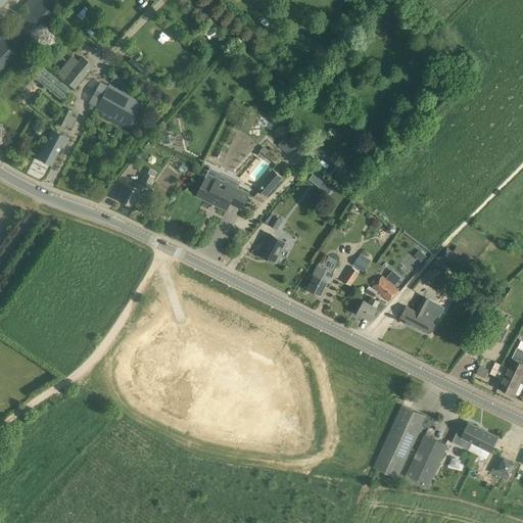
[(1,37),(0,37),(0,77),(63,12),(51,0),(28,0),(24,5),(28,9),(10,27),(1,37)]
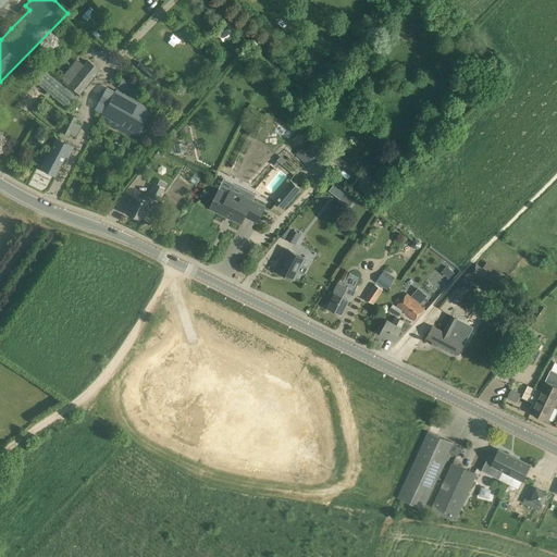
[(163,27),(159,35),(169,39),(173,32),(163,27)]
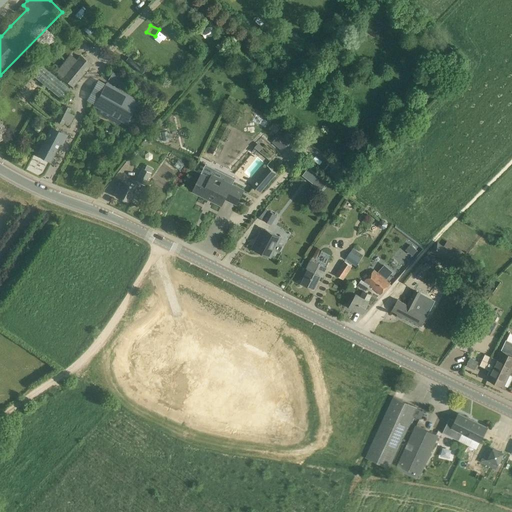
[(182,48),(176,56),(184,61),(189,53),(182,48)]
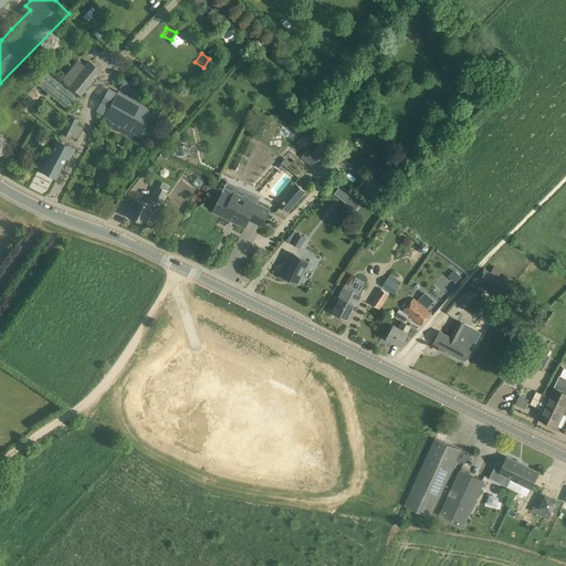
[(77,62),(62,81),(70,85),(67,87),(80,96),(94,79),(100,71),(90,62),(84,67),(82,65),(77,62)]
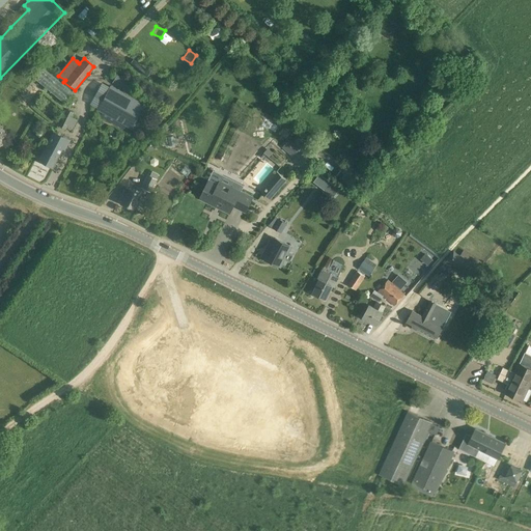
[(73,92),(44,67),(34,79),(63,103),(73,92)]
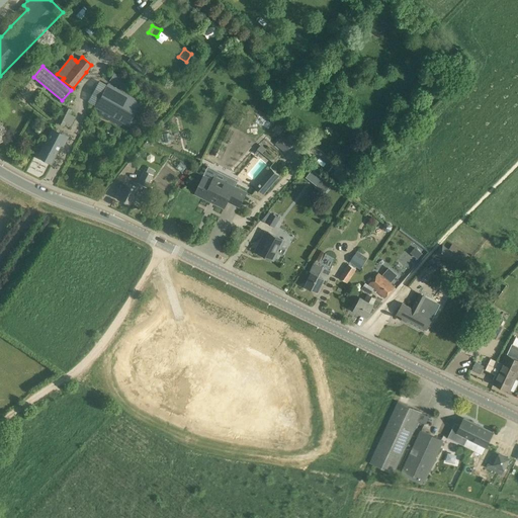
[(113,73),(109,81),(115,84),(119,76),(113,73)]
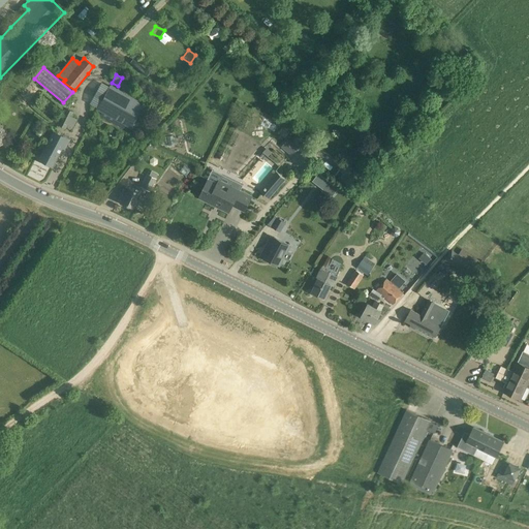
[(111,86),(98,107),(130,127),(136,130),(141,123),(134,119),(144,104),(111,86)]
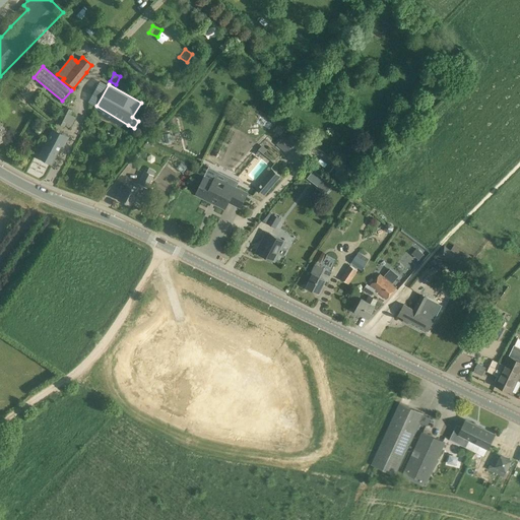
[(64,107),(56,123),(65,126),(72,111),(64,107)]
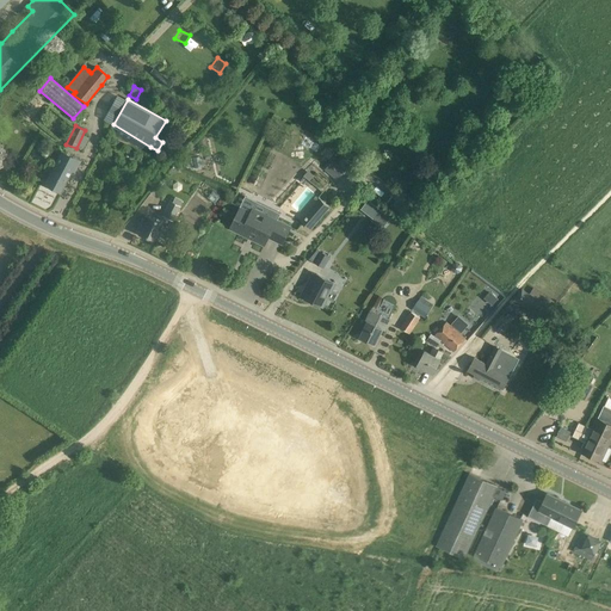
[(56,160),(44,184),(59,192),(71,171),(73,172),(79,161),(61,152),(60,153),(56,160)]
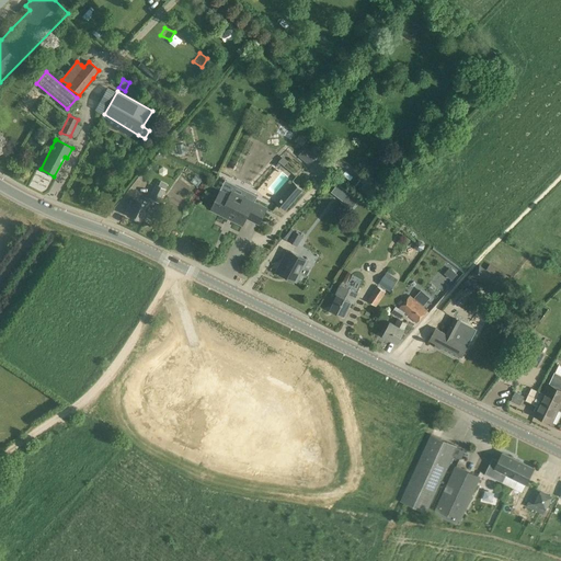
[(318,156),(306,146),(298,156),(310,164),(318,156)]
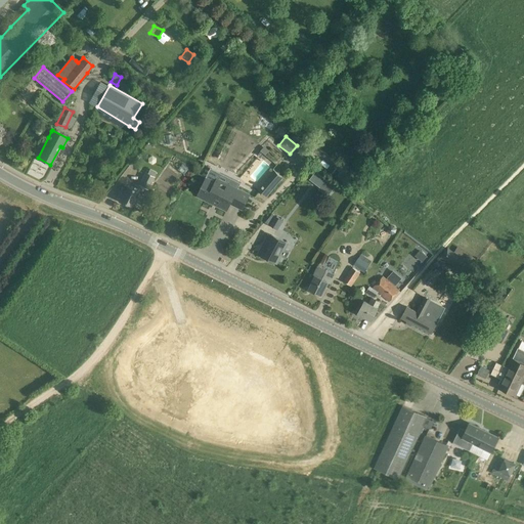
[(144,172),(138,185),(147,189),(155,176),(154,176),(156,172),(149,168),(147,173),(144,172)]
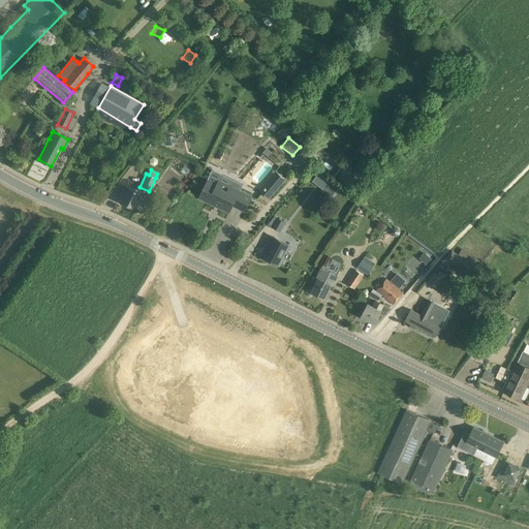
[(276,170),(259,190),(269,198),(285,178),(276,170)]
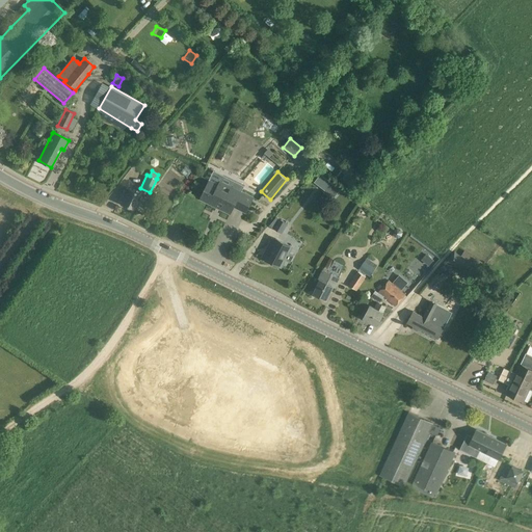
[(324,190),(330,182),(320,175),(314,183),(324,190)]
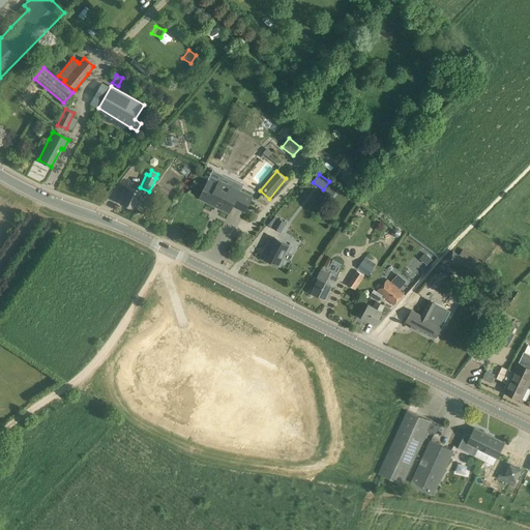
[(209,180),(200,199),(230,213),(233,206),(245,212),(248,205),(253,197),(231,186),(233,181),(223,176),(218,184),(209,180)]
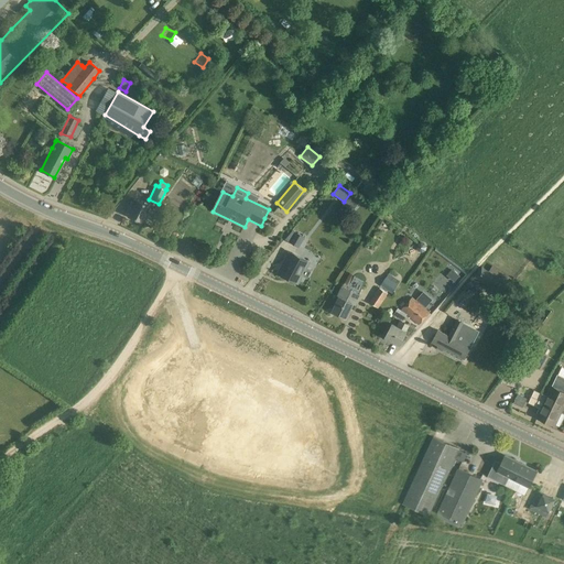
[(335,219),(328,213),(336,204),(327,196),(306,220),(322,234),(335,219)]
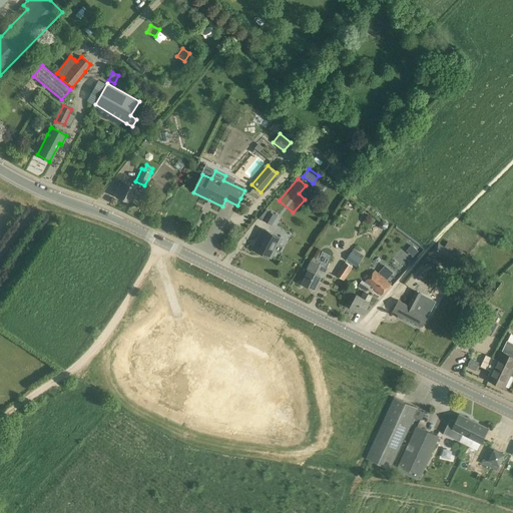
[(135,187),(123,181),(116,196),(128,202),(130,197),(137,200),(141,192),(135,188),(135,187)]
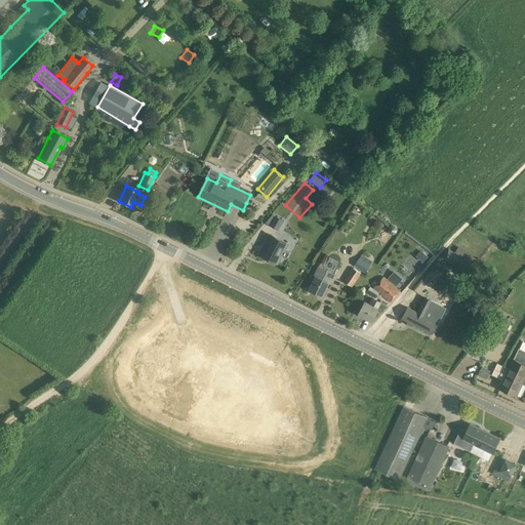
[(277,216),(271,226),(277,229),(280,224),(281,224),(283,220),(277,216)]
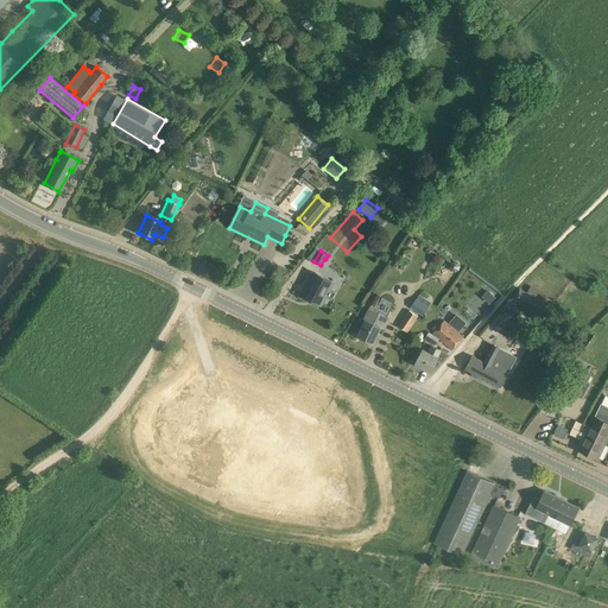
[(450,263),(449,267),(451,271),(455,272),(458,270),(460,266),(458,263),(454,261),(450,263)]
